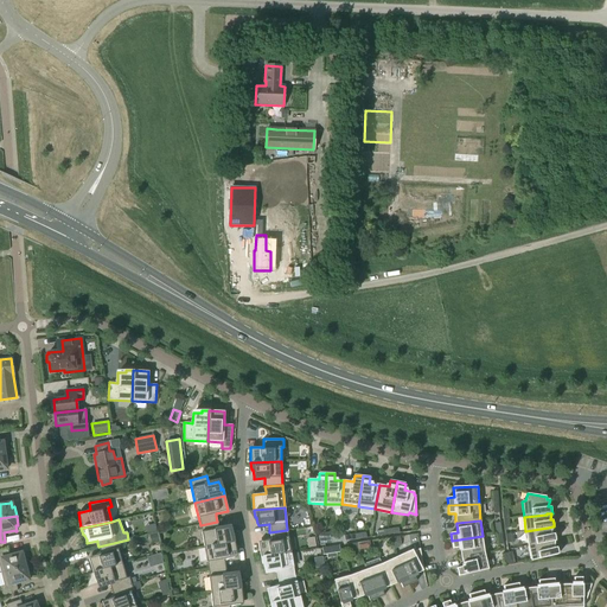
[(217,522),(200,525),(204,548),(235,542),(234,535),(231,535),(230,530),(229,526),(218,529),(218,526),(217,522)]
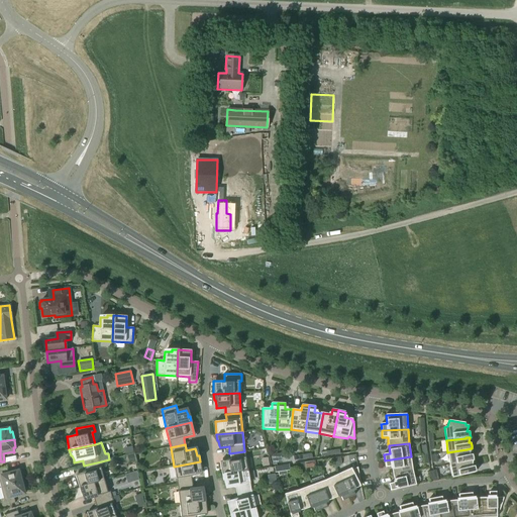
[(467,449),(447,452),(449,464),(469,461),(469,460),(473,460),(474,459),(473,456),(473,454),(470,454),(471,448),(467,449)]
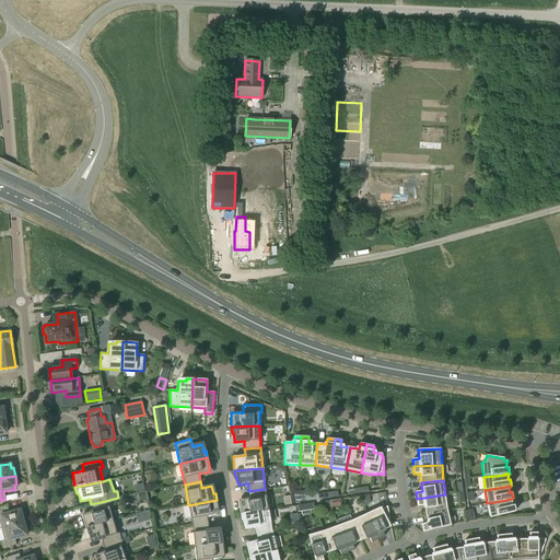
[(249,498),(241,500),(237,500),(241,514),(242,514),(268,510),(265,489),(248,491),(248,493),(249,496),(249,498)]
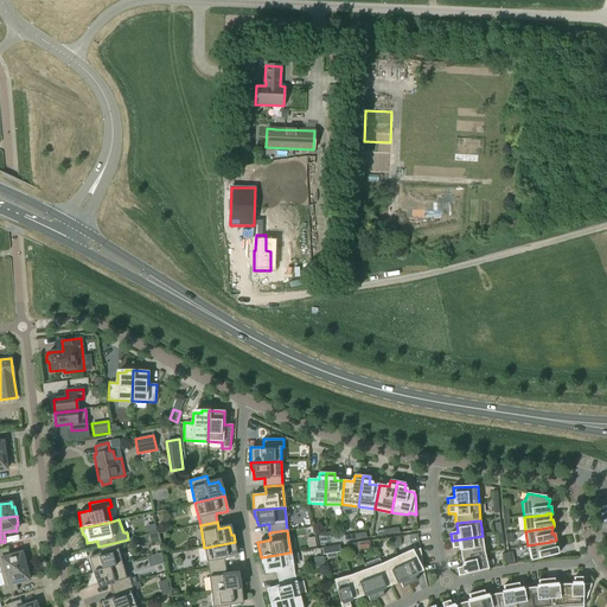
[(158,534),(149,536),(152,544),(159,542),(158,534)]
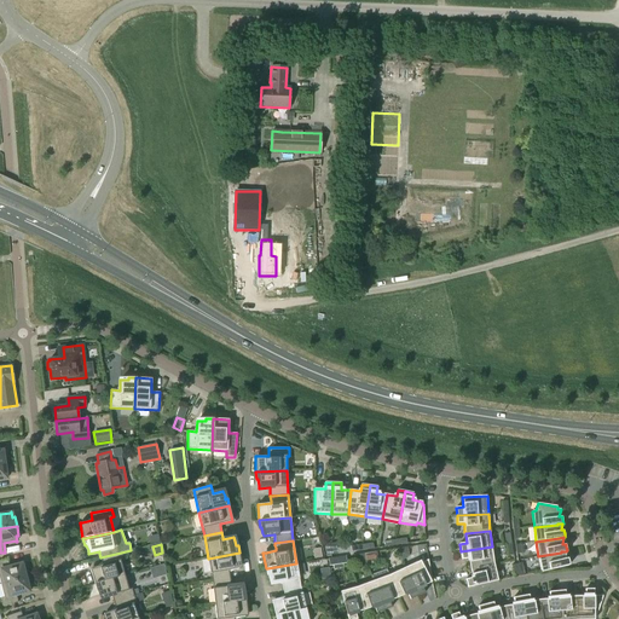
[(495,563),(492,547),(461,551),(462,560),(469,559),(470,567),(470,568),(495,563)]
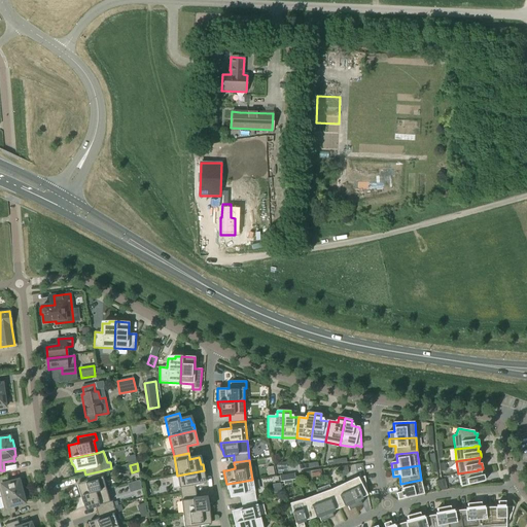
[(482,469),(478,469),(478,470),(458,473),(461,487),(485,482),(485,481),(486,481),(485,477),(484,475),(481,476),(482,469)]
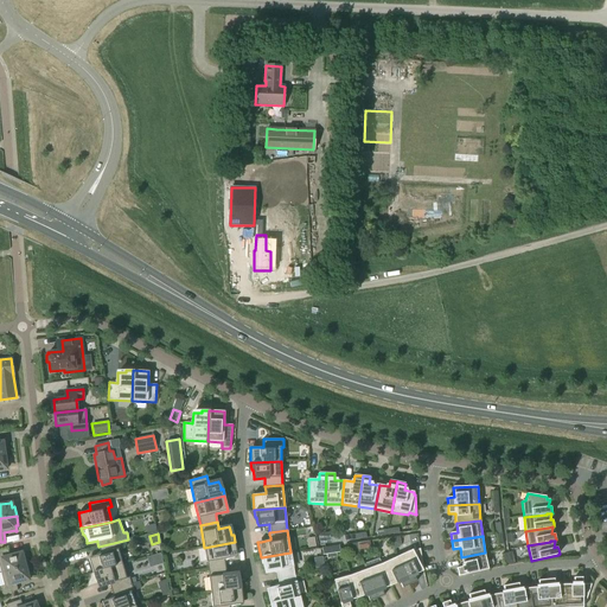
[(101,554),(90,556),(88,557),(93,573),(122,564),(117,550),(121,549),(119,542),(98,547),(100,549),(101,554)]
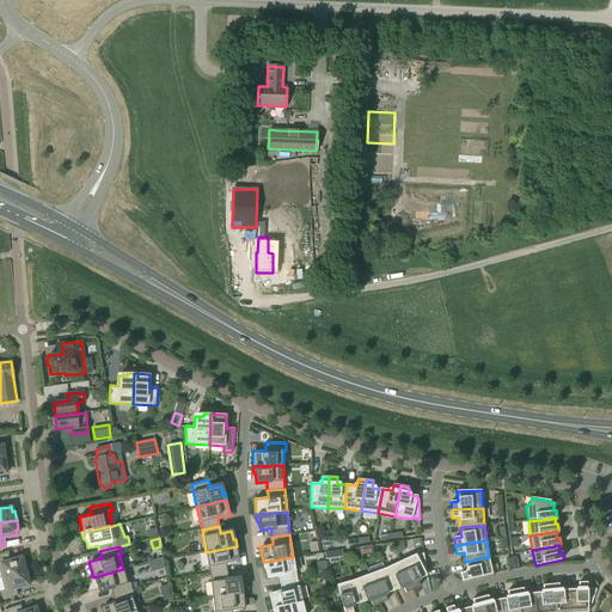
[(237,546),(206,552),(209,574),(227,571),(227,569),(226,564),(239,562),(237,546)]
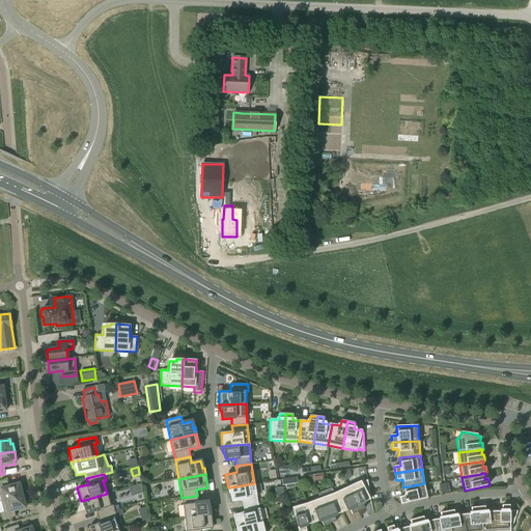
[(296,477),(283,479),(284,485),(285,485),(285,488),(294,487),(294,484),(297,484),(296,477)]
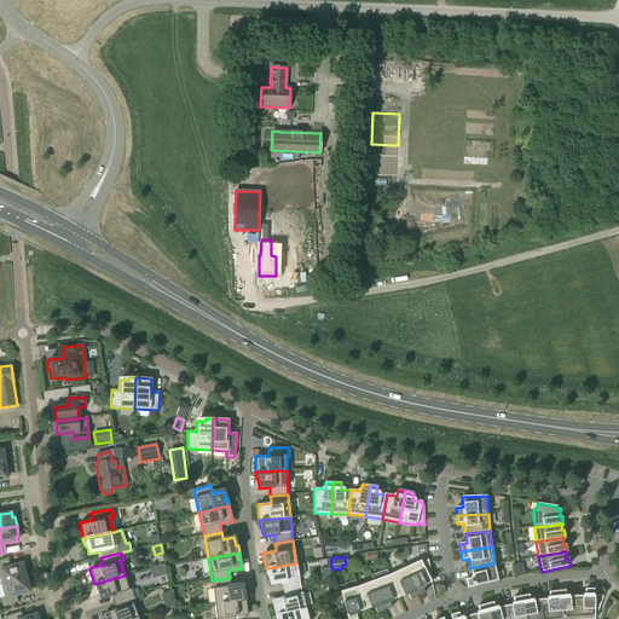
[(0,582),(0,584),(28,577),(25,568),(23,568),(22,563),(21,563),(21,565),(9,567),(6,560),(0,561),(0,582)]
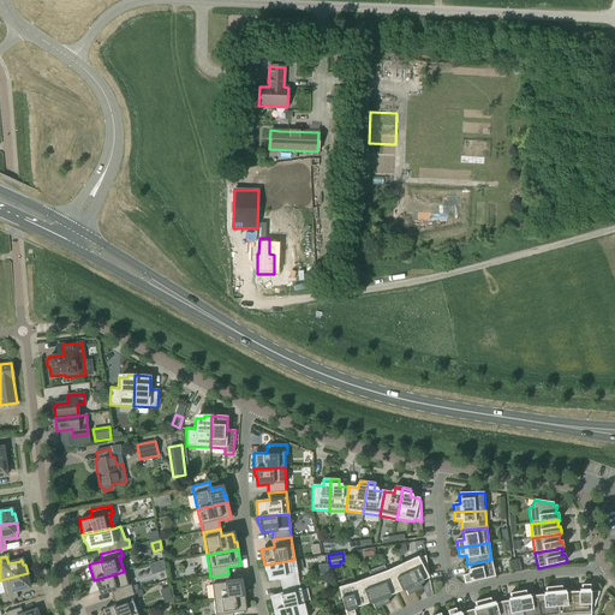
[(418,557),(402,565),(415,592),(423,589),(419,583),(429,579),(428,577),(429,575),(425,556),(419,559),(418,557)]
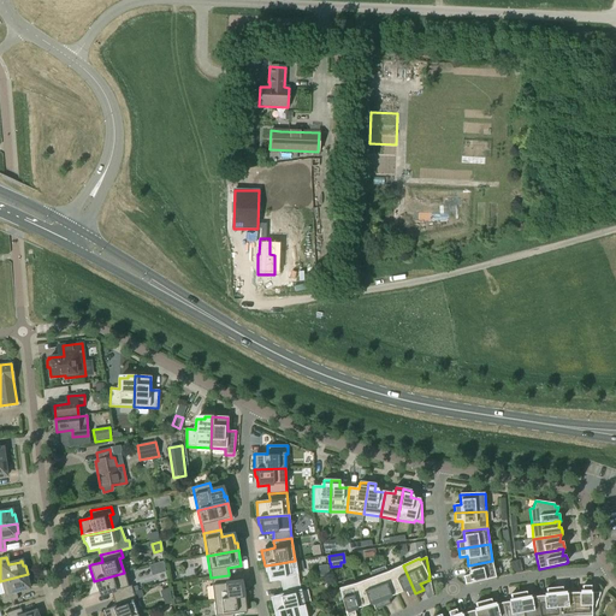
[(164,561),(149,564),(153,575),(166,570),(164,561)]
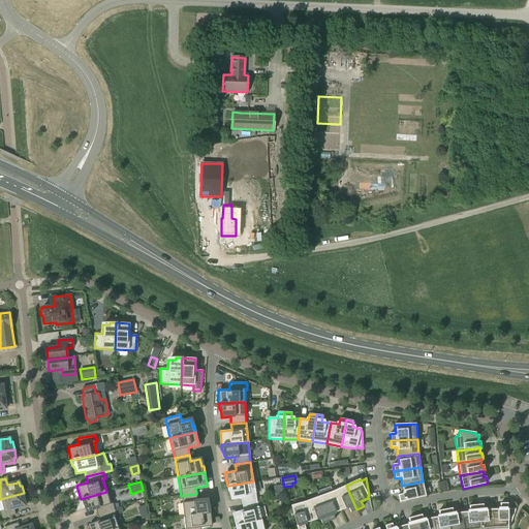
[(253,481),(228,486),(227,486),(228,492),(229,492),(230,496),(231,499),(241,497),(241,499),(242,504),(256,501),(253,481)]
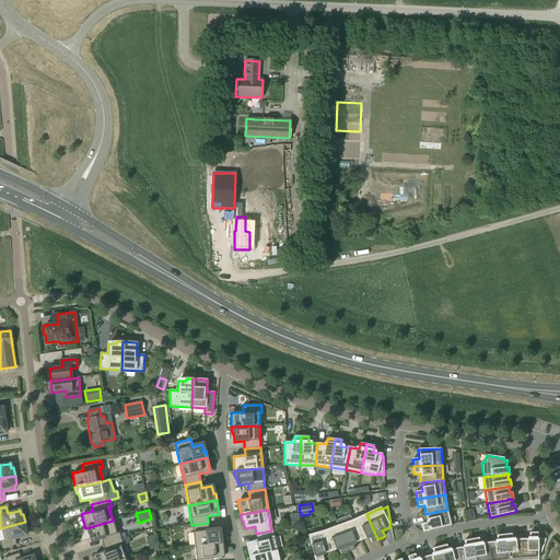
[(447,510),(426,514),(426,515),(428,523),(421,524),(423,532),(429,531),(451,525),(447,510)]
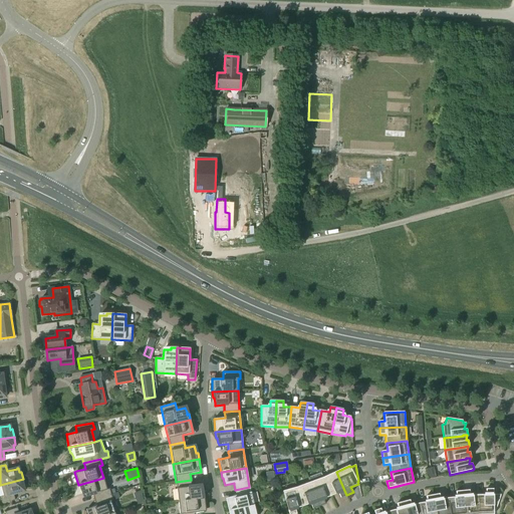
[(336,472),(323,478),(330,497),(331,496),(338,493),(340,498),(346,495),(336,472)]
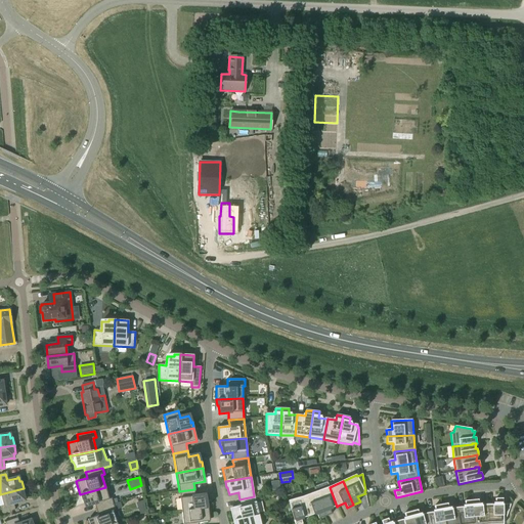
[(314,487),(316,492),(325,517),(332,515),(330,509),(337,507),(330,487),(328,482),(314,487)]
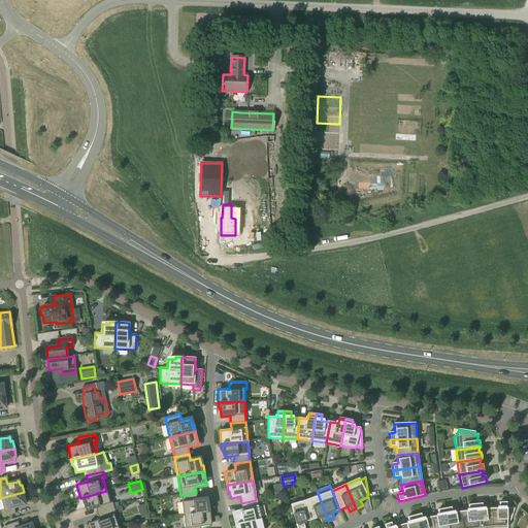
[(106,491),(80,498),(81,504),(84,503),(85,505),(87,510),(95,507),(96,512),(97,514),(113,508),(112,502),(109,503),(106,491)]
